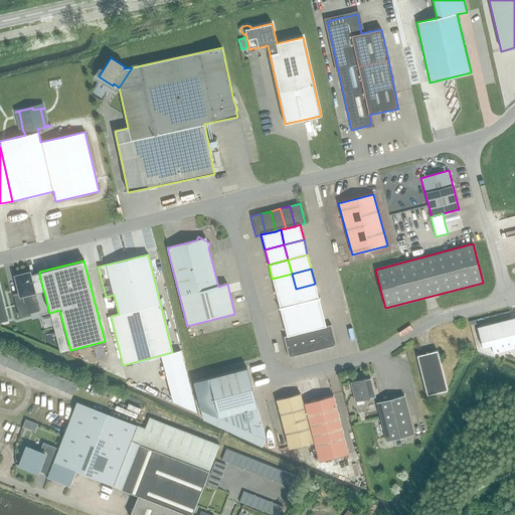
[(19,292),(12,294),(18,317),(30,314),(28,306),(37,303),(34,292),(43,290),(39,273),(30,275),(29,273),(15,277),(19,292)]
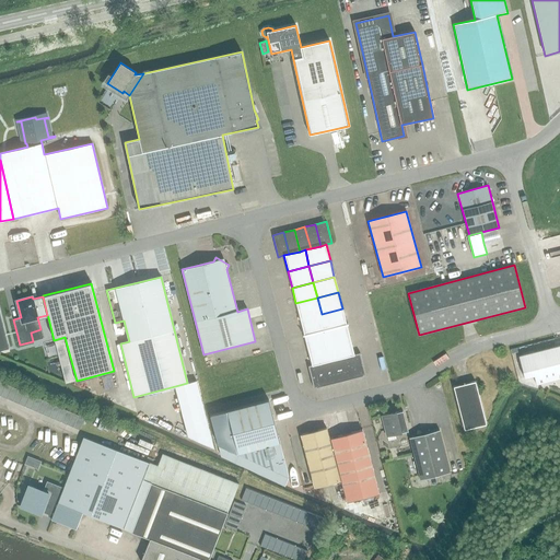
[(300,319),(322,314),(317,298),(295,303),(300,319)]
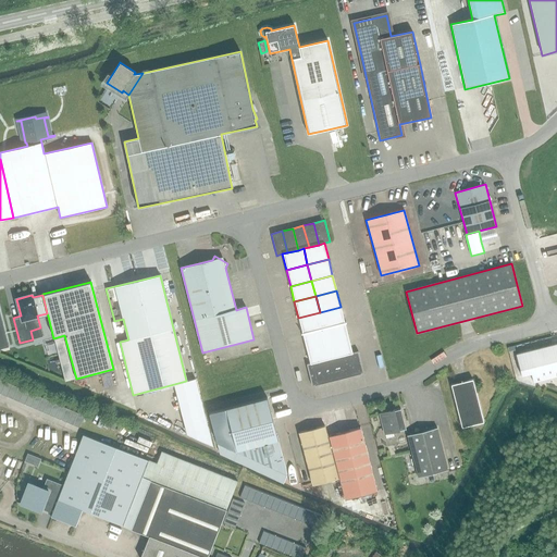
[(345,323),(345,322),(341,307),(320,312),(323,329),(345,323)]
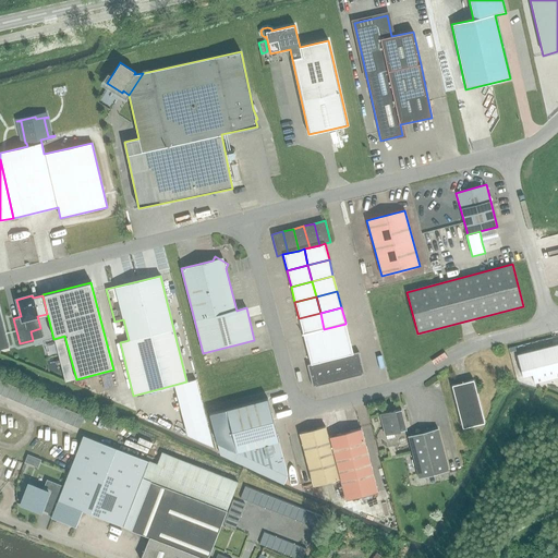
[(303,335),(324,329),(320,313),(299,318),(303,335)]
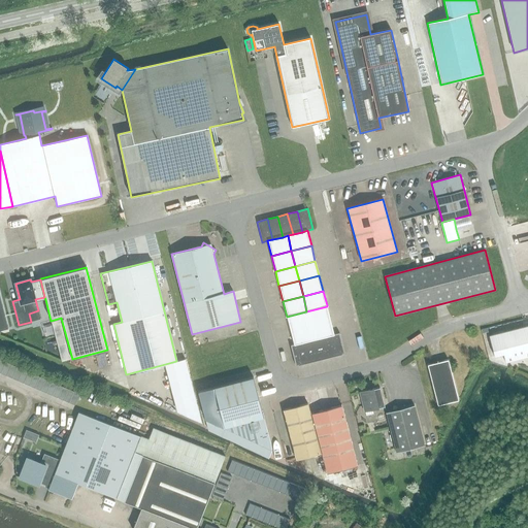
[(327,335),(334,334),(327,306),(306,311),(314,339),(315,338),(327,335)]
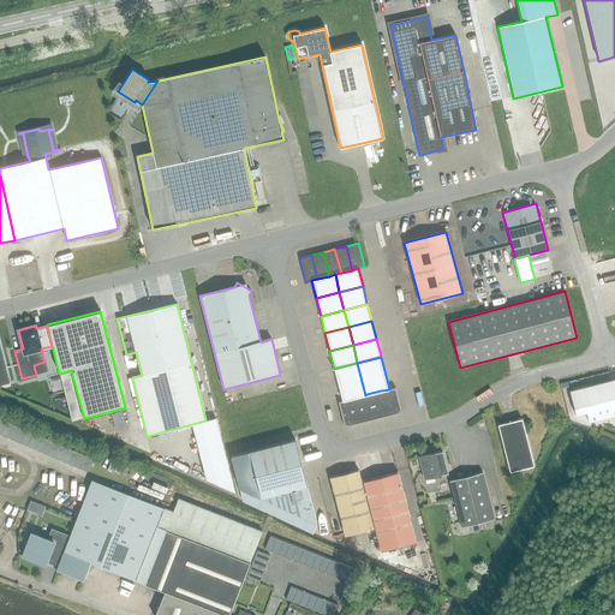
[(352,398),(365,395),(357,363),(334,369),(342,401),(352,398)]
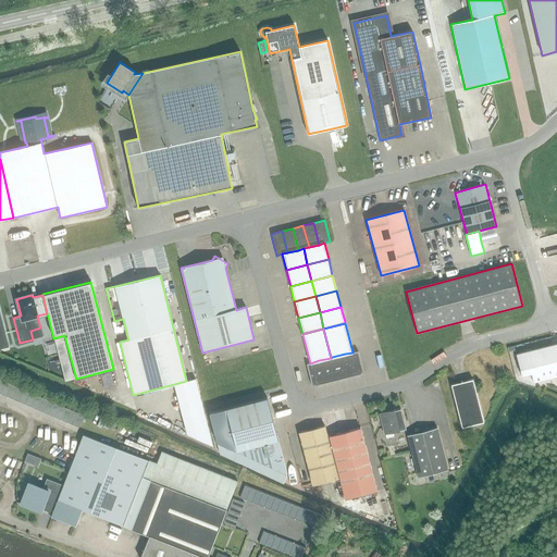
[(533,382),(556,375),(556,344),(516,355),(521,376),(531,373),(533,382)]
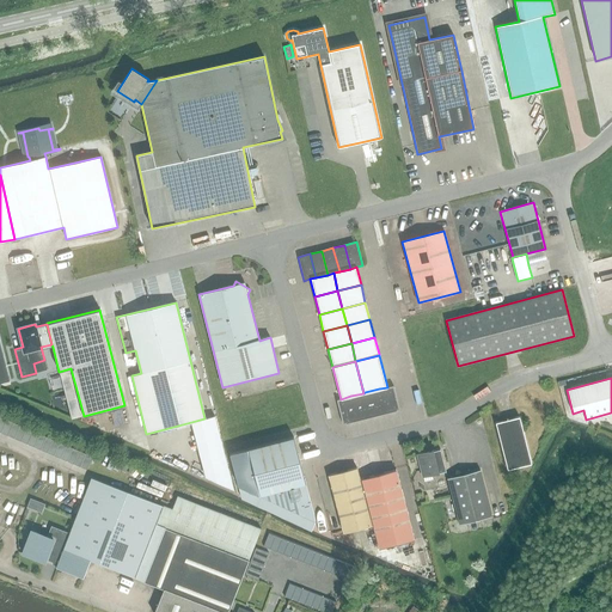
[(379,389),(385,412),(399,409),(393,385),(387,387),(379,389)]
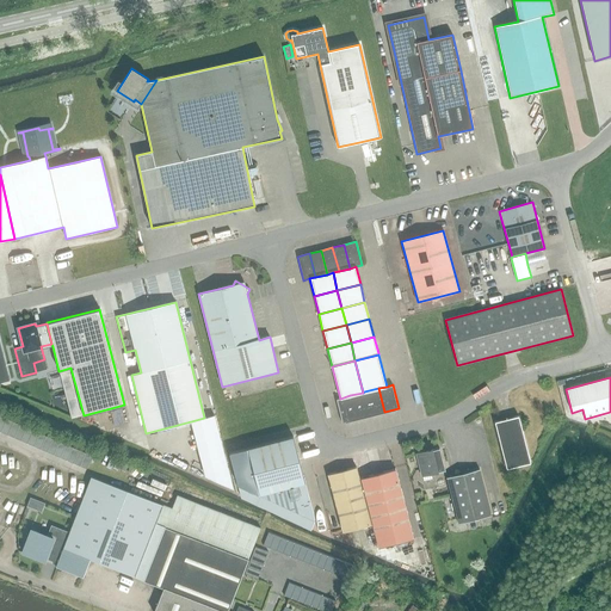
[(370,415),(384,412),(378,388),(364,392),(370,415)]
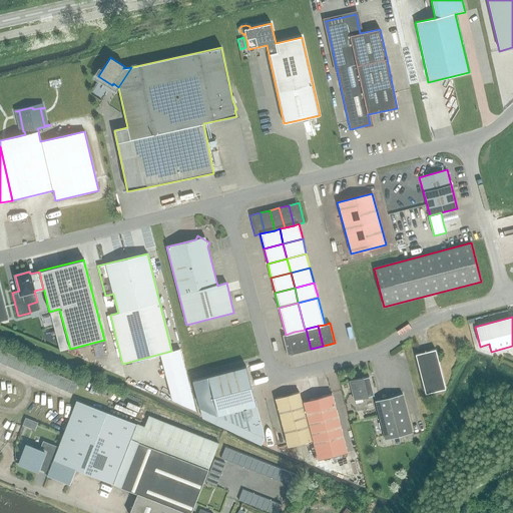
[(299,352),(311,349),(306,329),(305,330),(294,332),(299,352)]
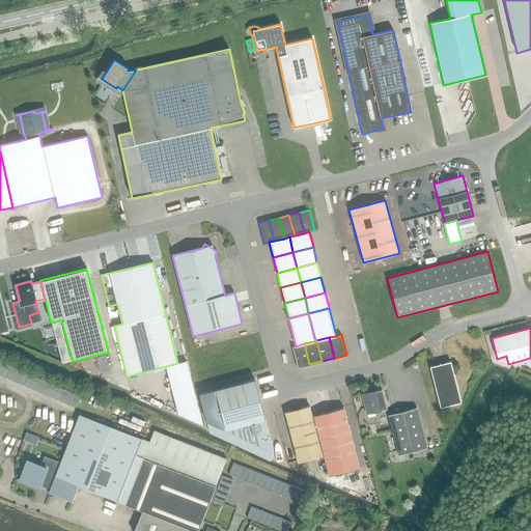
[(297,367),(309,364),(304,343),(296,346),(291,346),(297,367)]
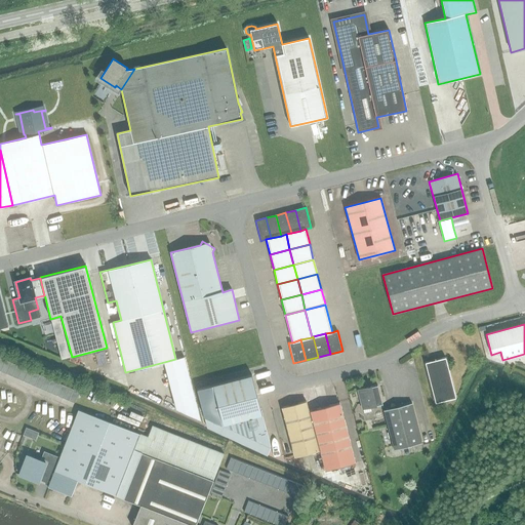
[(175,359),(164,362),(175,408),(199,418),(184,357),(175,359)]
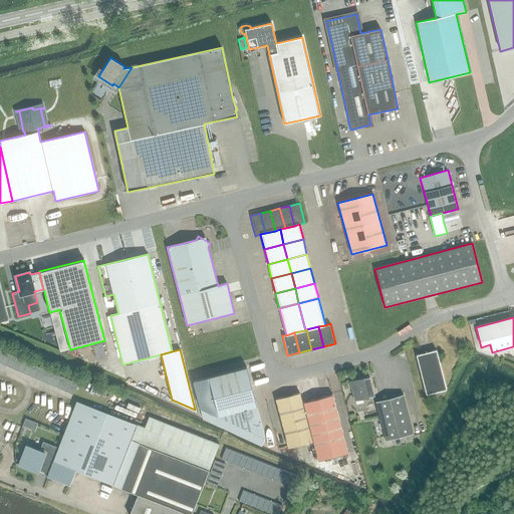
[(436,350),(416,355),(426,395),(446,390),(436,350)]
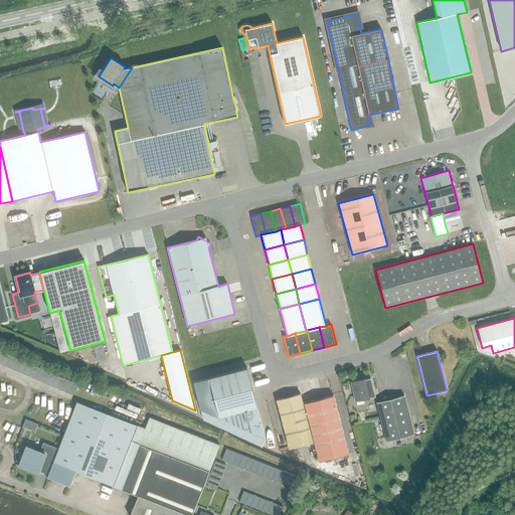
[(5,354),(0,365),(6,367),(10,356),(5,354)]
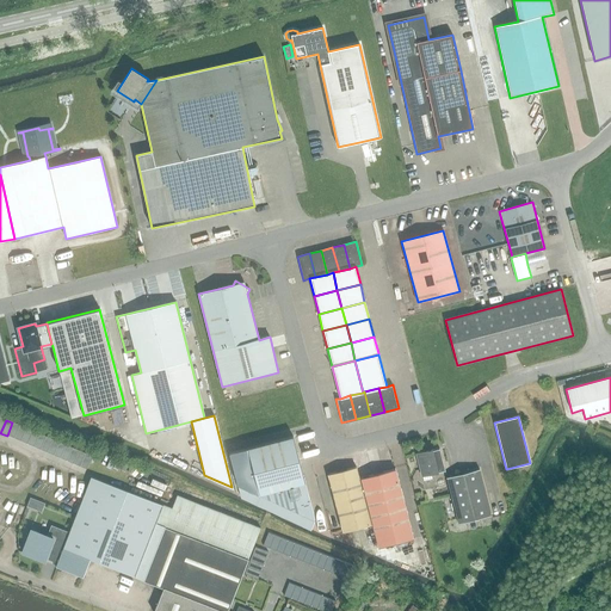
[(19,426),(12,423),(7,436),(13,438),(19,426)]
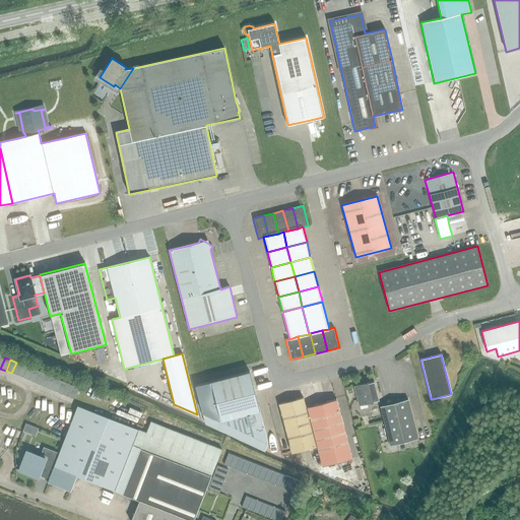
[(11,373),(17,376),(22,365),(16,363),(11,373)]
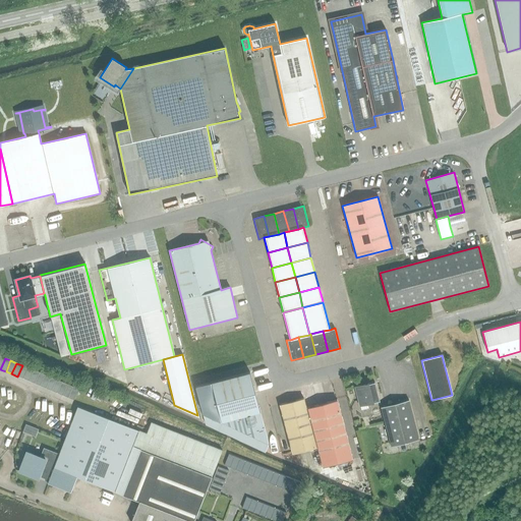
[(27,367),(22,365),(17,377),(23,379),(27,367)]
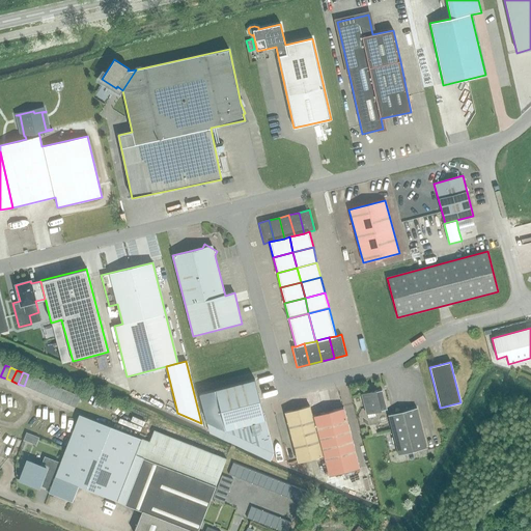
[(29,389),(34,378),(28,374),(24,386),(29,389)]
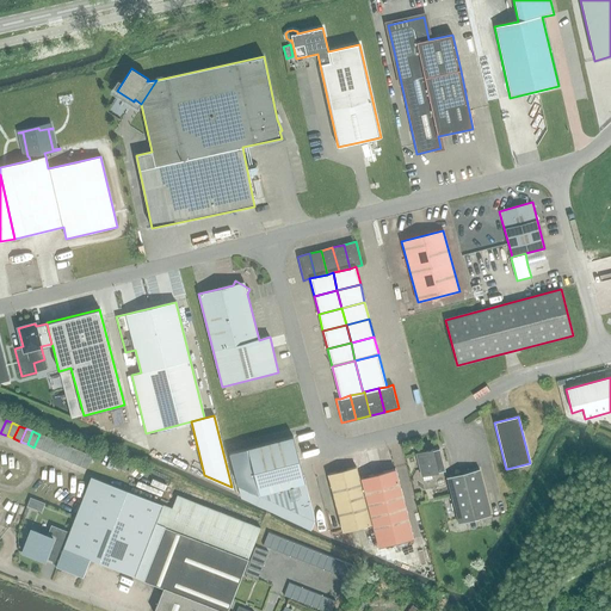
[(41,450),(45,437),(39,434),(34,448),(41,450)]
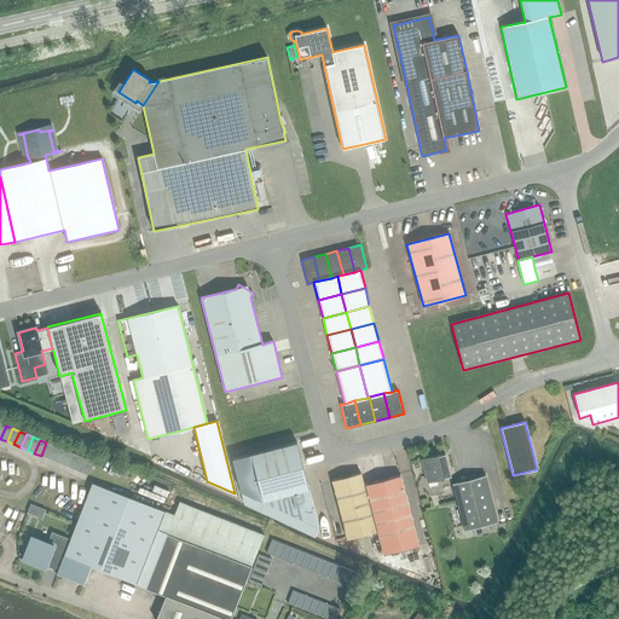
[(41,456),(47,458),(53,445),(46,443),(41,456)]
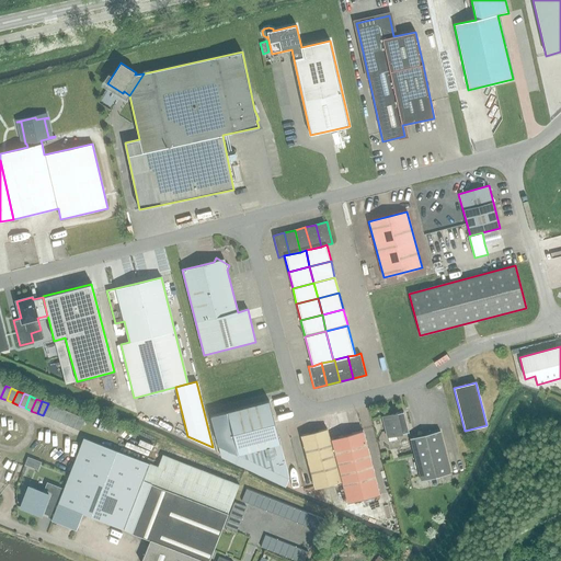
[(227,412),(210,416),(218,445),(221,457),(222,457),(286,487),(286,485),(289,479),(281,443),(270,401),(227,412)]
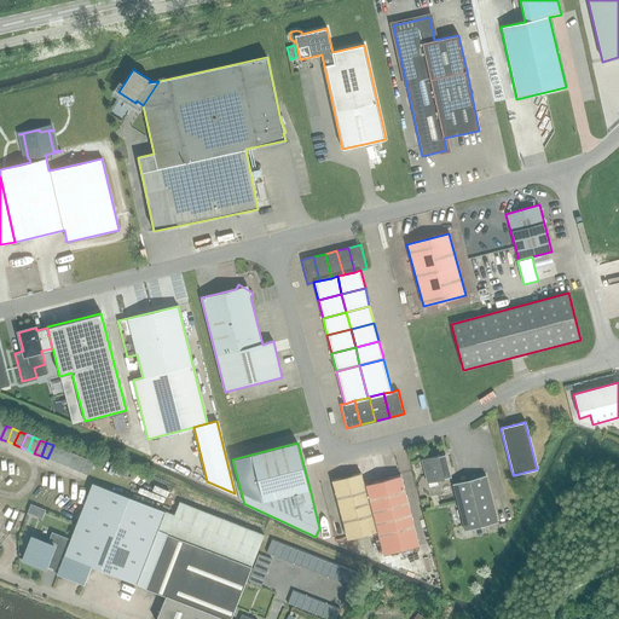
[(59,449),(53,445),(47,458),(55,462),(59,449)]
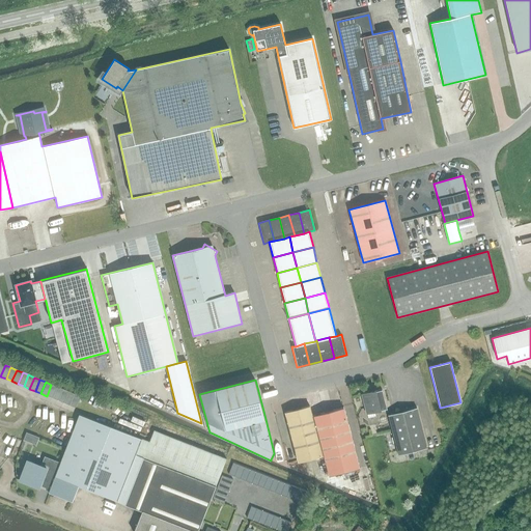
[(47,396),(52,398),(57,387),(51,385),(47,396)]
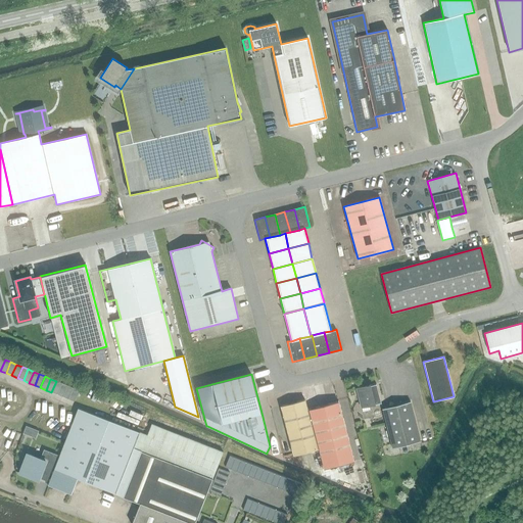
[(56,381),(51,392),(57,394),(61,384),(56,381)]
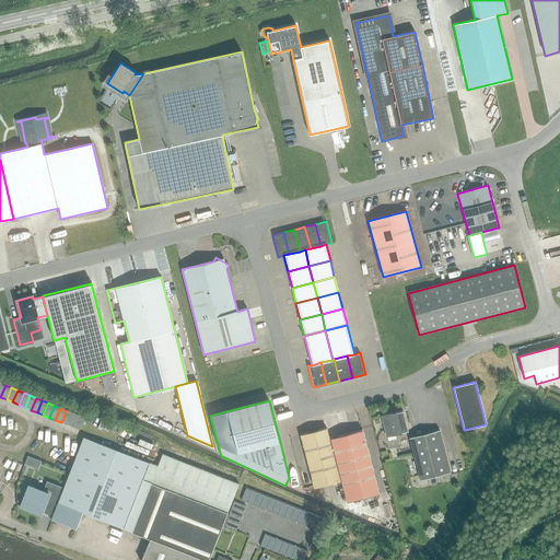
[(387,436),(408,431),(403,410),(382,416),(387,436)]
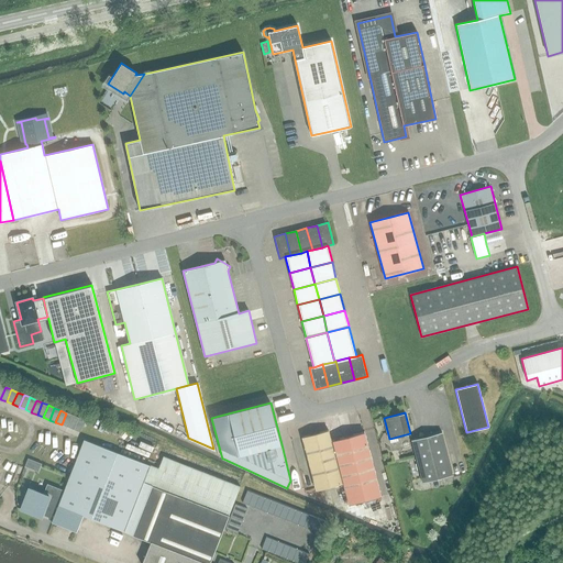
[(62,424),(67,428),(73,416),(66,414),(62,424)]
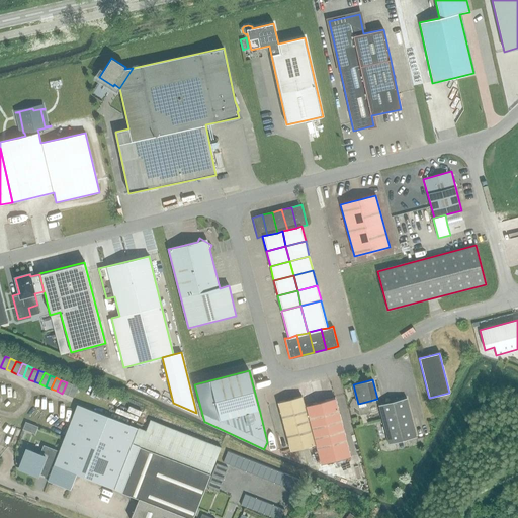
[(68,396),(72,384),(67,382),(62,394),(68,396)]
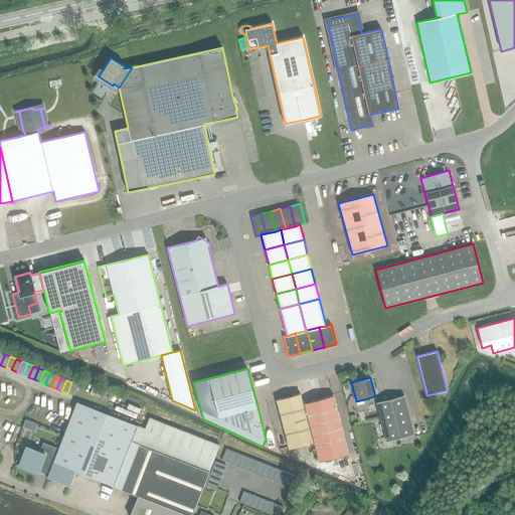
[(67,393),(73,396),(77,385),(71,382),(67,393)]
